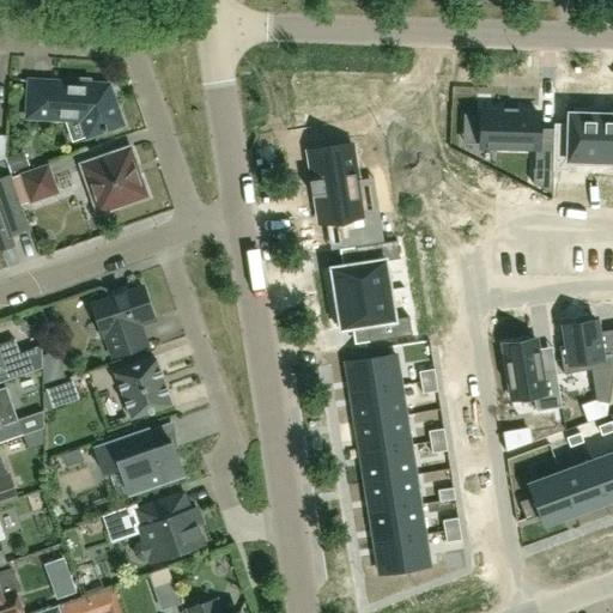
[(29,80),(26,117),(82,121),(87,138),(122,125),(108,85),(90,84),(90,79),(70,78),(68,83),(44,82),(29,80)]
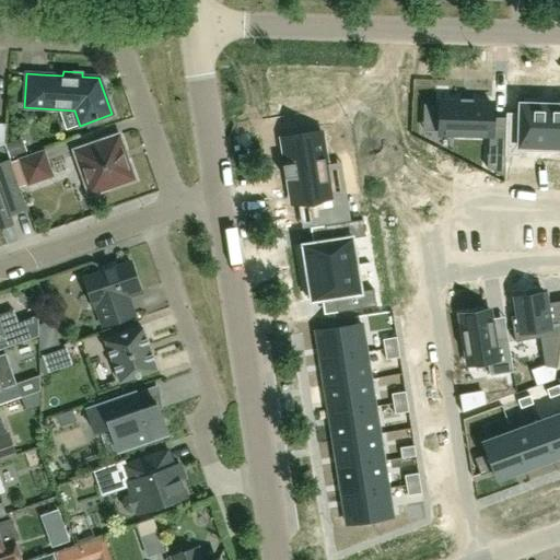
[(505,126),(505,156),(520,156),(520,152),(547,153),(548,105),(539,105),(539,101),(524,100),(524,104),(520,104),(520,114),(518,124),(505,123),(505,126)]
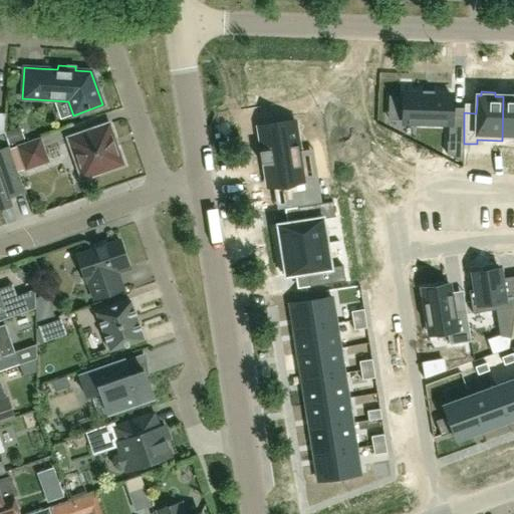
[(503,96),(502,141),(513,141),(513,92),(511,92),(511,96),(503,96)]
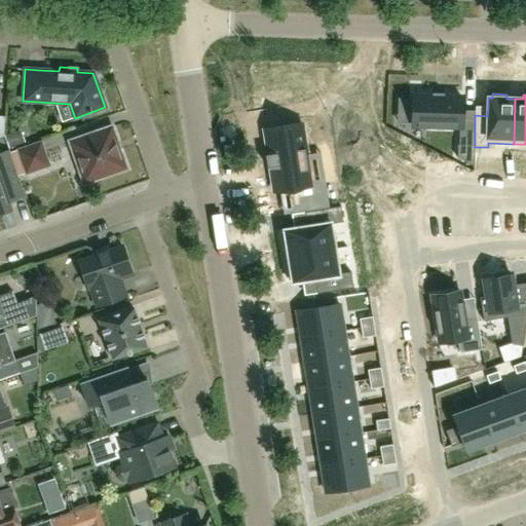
[(413,123),(413,126),(459,128),(458,145),(458,146),(475,147),(475,118),(461,117),(461,97),(414,96),(414,99),(413,123)]
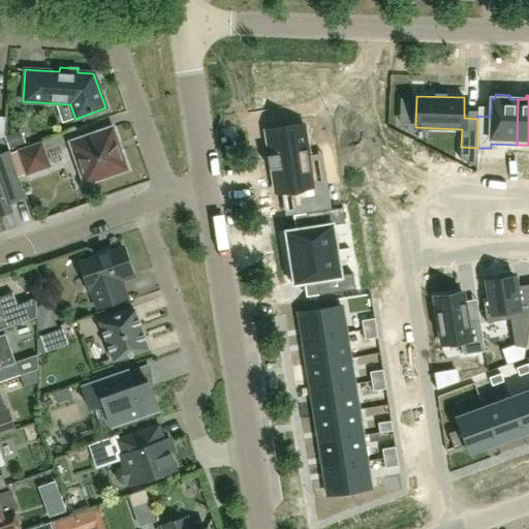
[(271,155),(268,156),(270,168),(273,167),(277,192),(281,191),(304,188),(308,213),(331,209),(327,183),(311,185),(307,156),(302,126),(268,131),(271,155)]
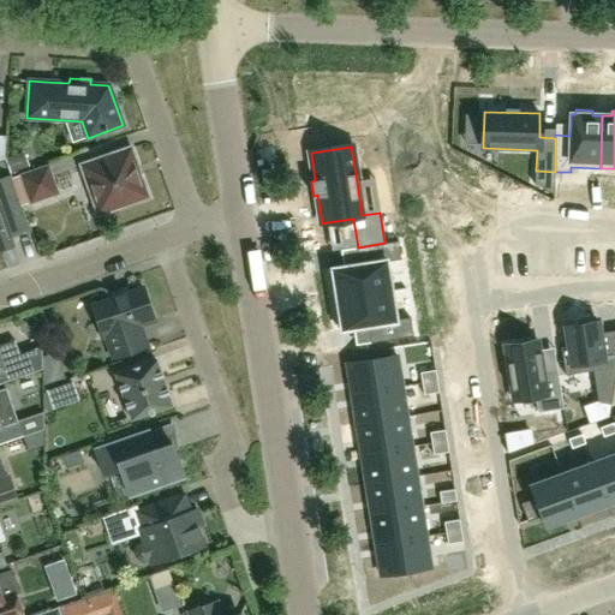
[(131,148),(81,166),(99,215),(148,198),(131,148)]
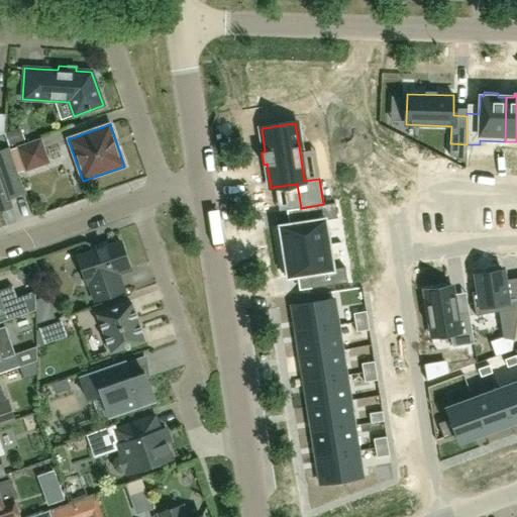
[(40,139),(17,147),(25,171),(48,163),(41,144),(40,139)]
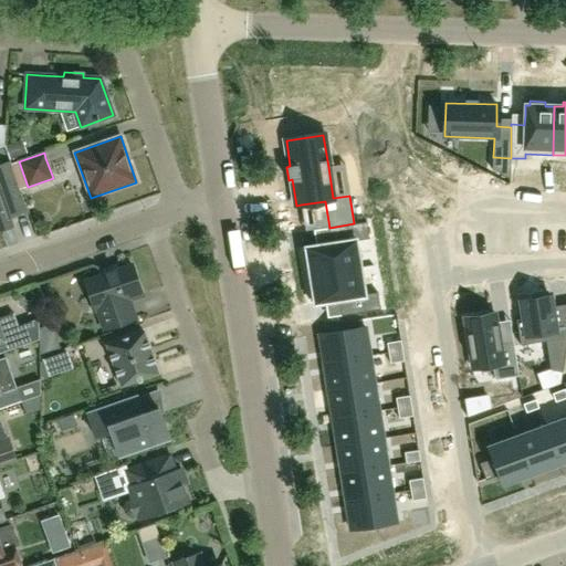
[(493,156),(492,170),(510,179),(511,158),(493,157),(493,156)]
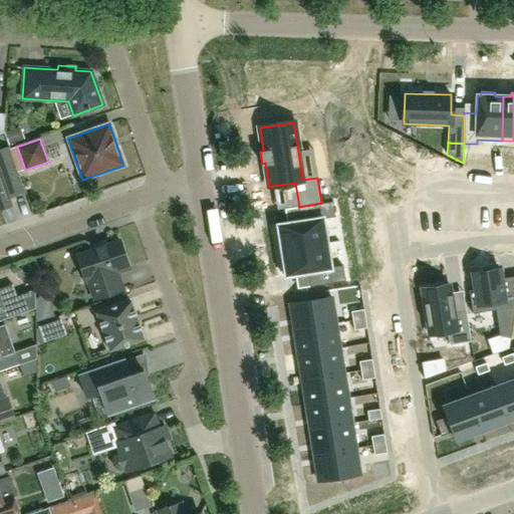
[(0,208),(10,205),(8,199),(14,197),(20,195),(4,149),(0,150),(0,208)]
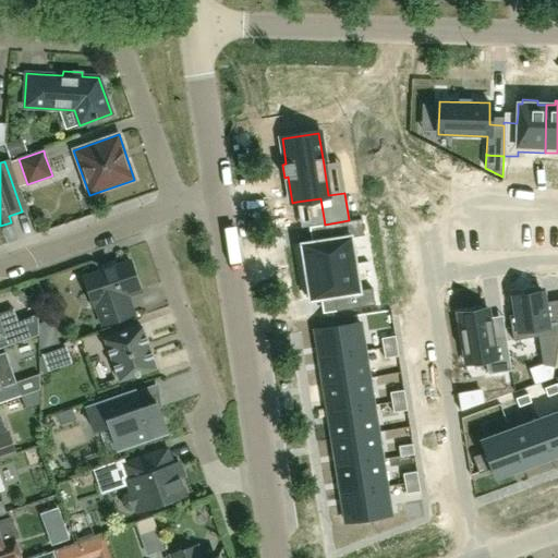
[(302,246),(298,247),(300,265),(304,264),(305,273),(355,264),(351,238),(364,235),(361,219),(323,226),(325,240),(312,242),(301,244),(302,246)]
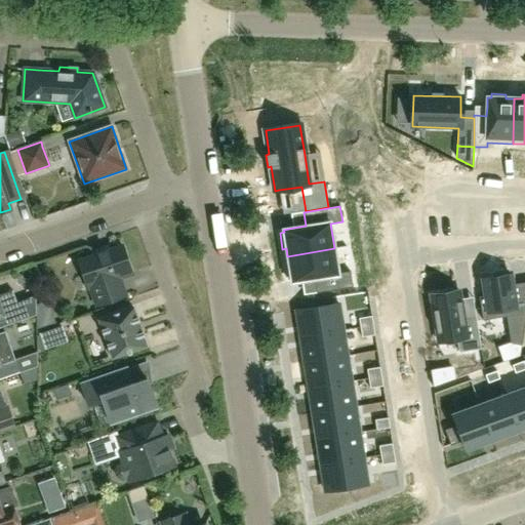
[(95,255),(79,261),(88,288),(90,287),(96,306),(125,296),(122,287),(118,278),(131,273),(122,246),(109,250),(108,247),(94,251),(95,255)]
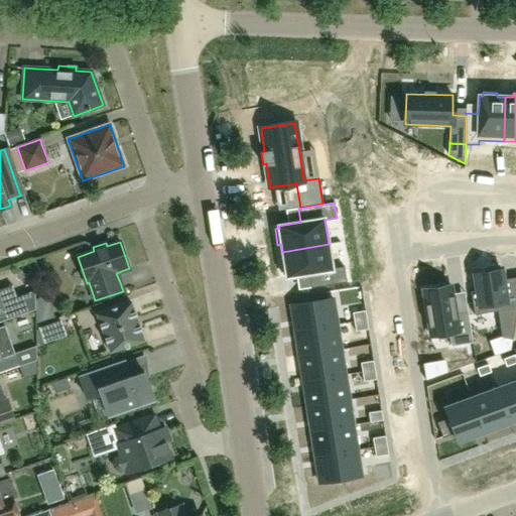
[(283,259),(279,259),(282,275),(286,275),(286,277),(296,276),(308,274),(310,288),(347,282),(344,267),(333,269),(329,244),(282,252),(283,259)]
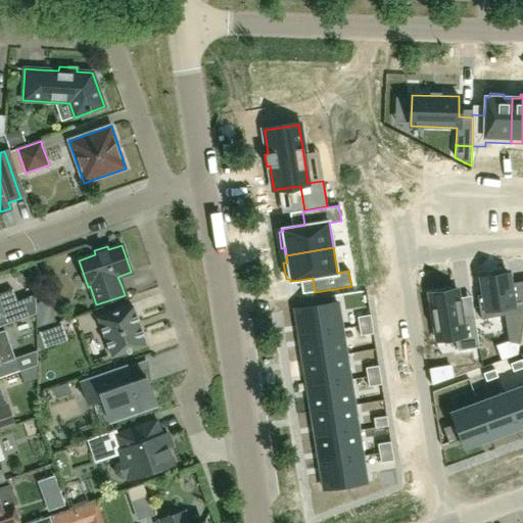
[(483,295),(477,295),(481,320),(505,316),(509,342),(513,343),(519,344),(522,319),(522,281),(510,283),(509,274),(480,278),(483,295)]
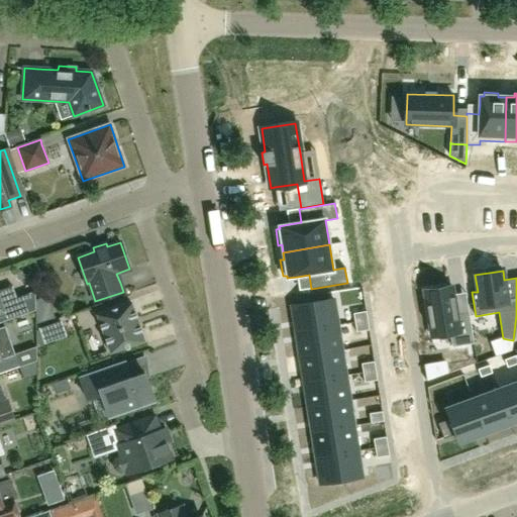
[(452,287),(424,291),(431,336),(449,334),(451,347),(474,343),(469,312),(456,314),(453,295),(452,287)]
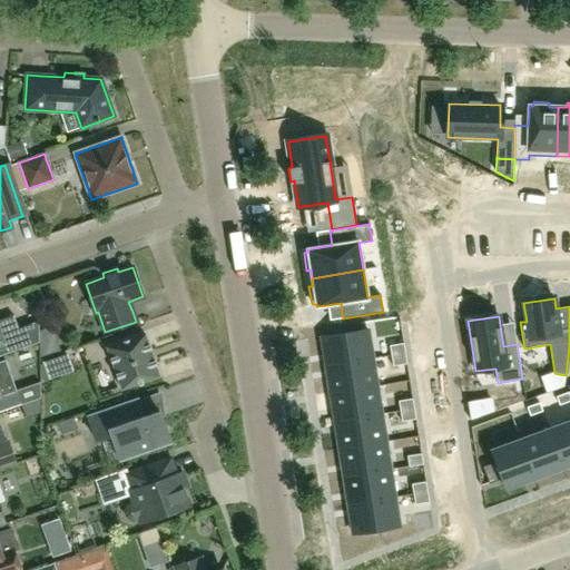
[(13,330),(0,324),(0,354),(0,355),(39,342),(38,321),(13,330)]
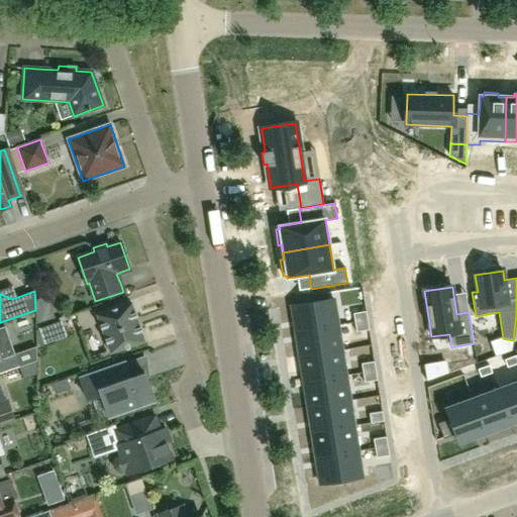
[(333,300),(292,306),(296,332),(337,325),(333,300)]
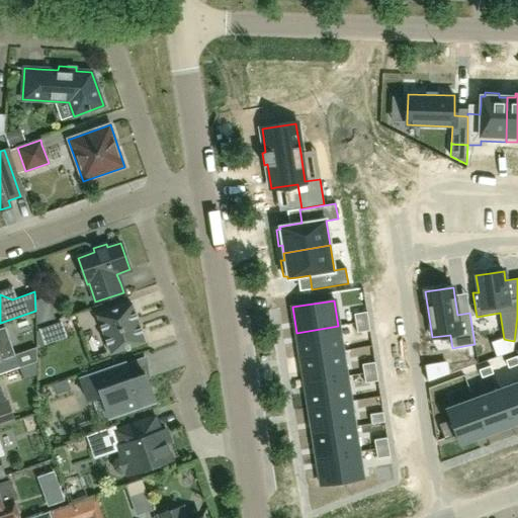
[(132,304),(97,316),(110,354),(145,342),(132,304)]
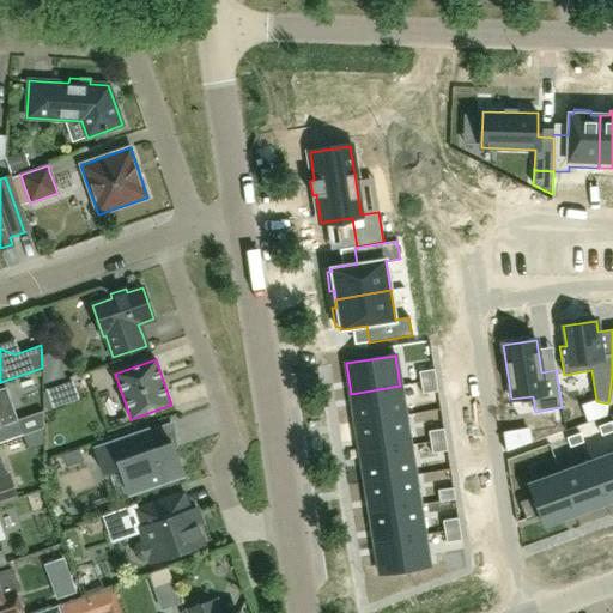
[(420,383),(436,381),(434,369),(419,371),(420,383)]
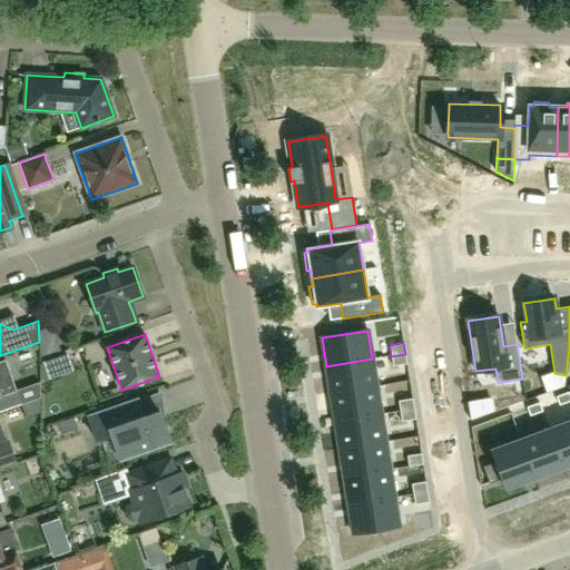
[(391,356),(393,366),(406,364),(405,354),(391,356)]
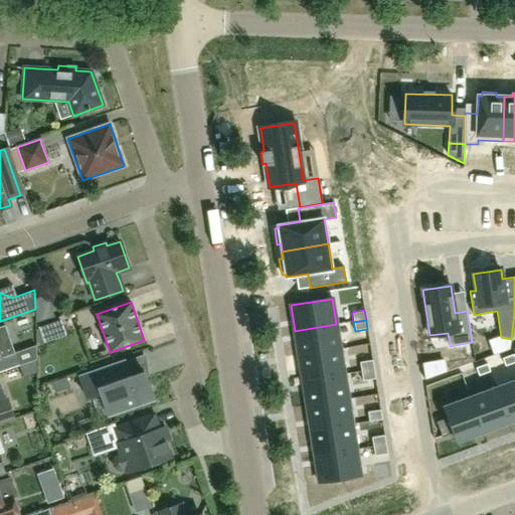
[(44,341),(64,334),(60,321),(39,328),(44,341)]
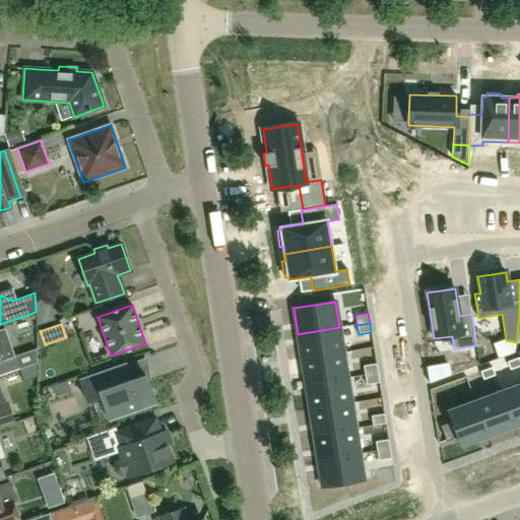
[(339,327),(298,334),(302,360),(343,352),(339,327)]
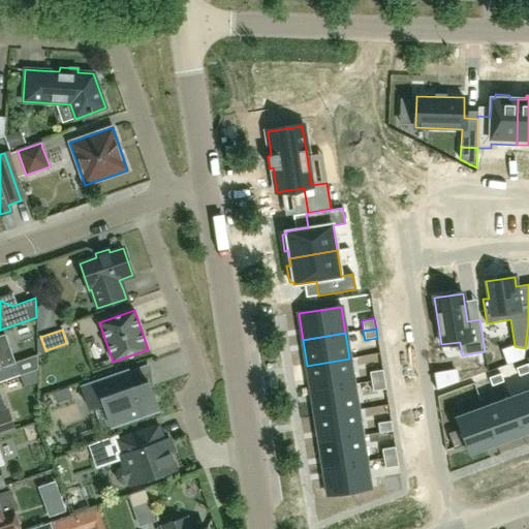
[(0,381),(20,375),(11,352),(5,334),(0,336),(0,381)]
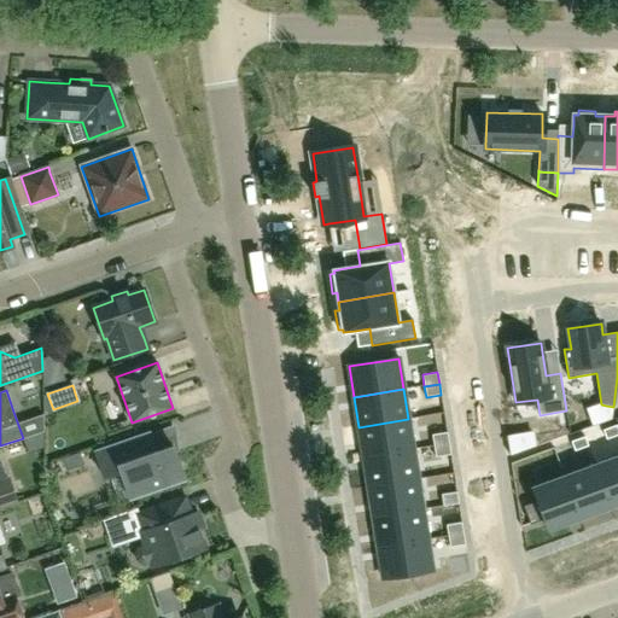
[(408,419),(359,427),(363,458),(413,449),(408,419)]
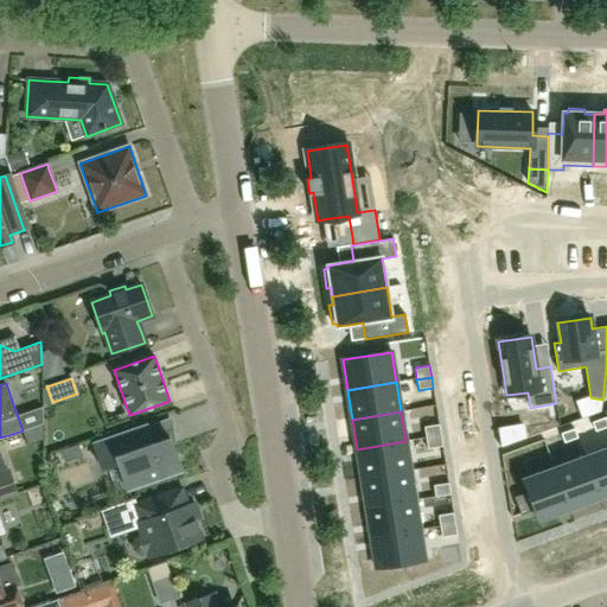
[(592,423),(595,432),(606,427),(606,421),(606,417),(592,423)]
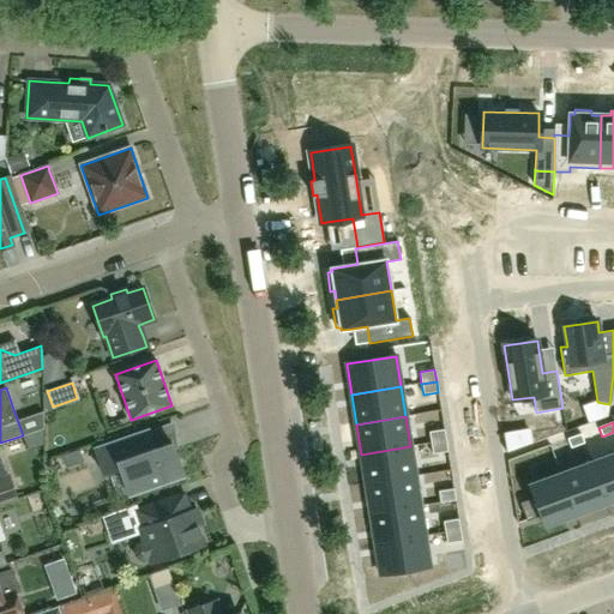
[(446,440),(444,429),(429,432),(431,443),(446,440)]
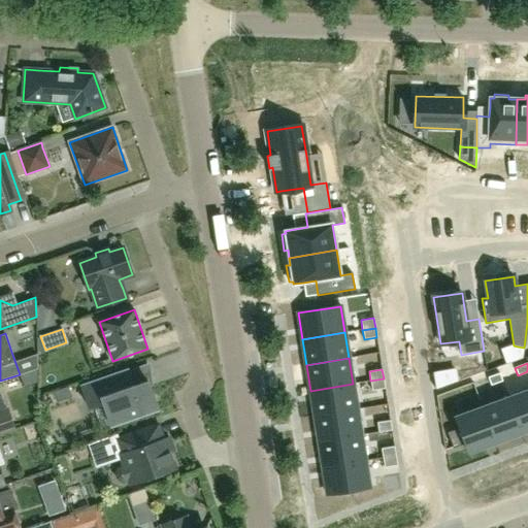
[(110,426),(158,409),(147,382),(134,386),(131,378),(128,370),(81,387),(89,409),(103,404),(110,426)]
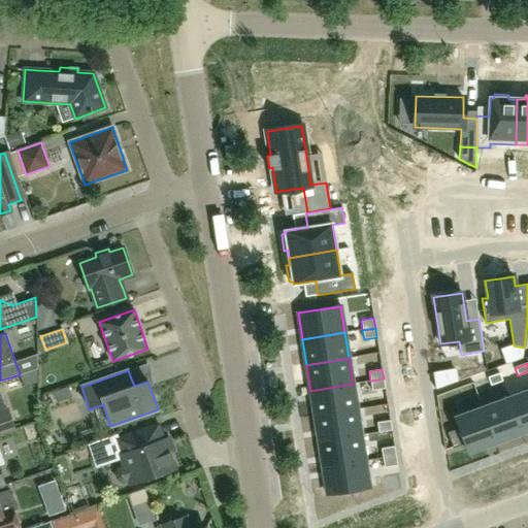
[(488,377),(491,386),(502,381),(499,373),(488,377)]
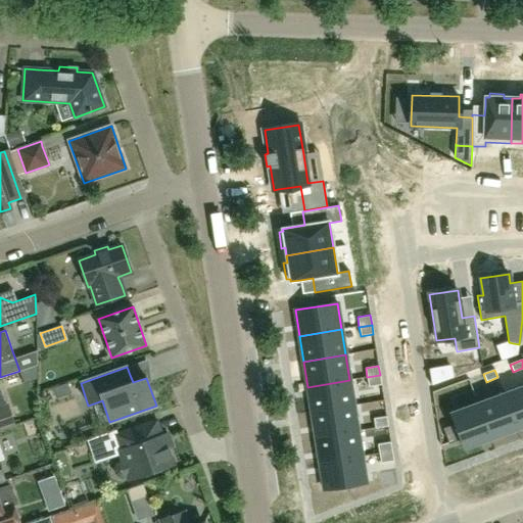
[(367,377),(369,387),(381,385),(380,375),(367,377)]
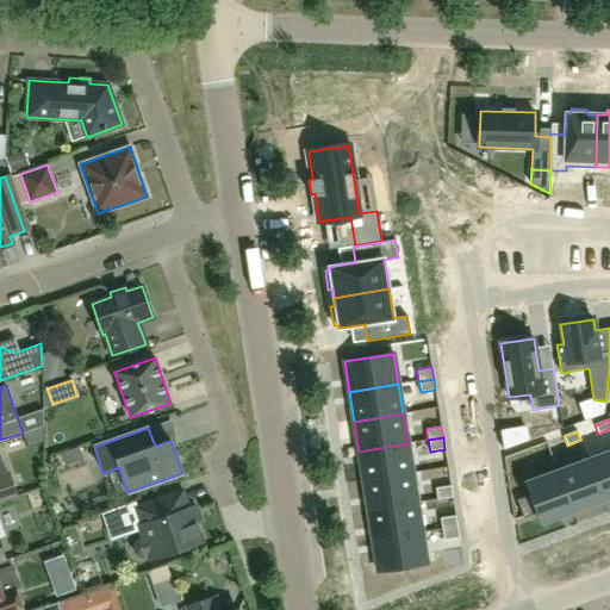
[(408,443),(359,452),(363,481),(412,473),(408,443)]
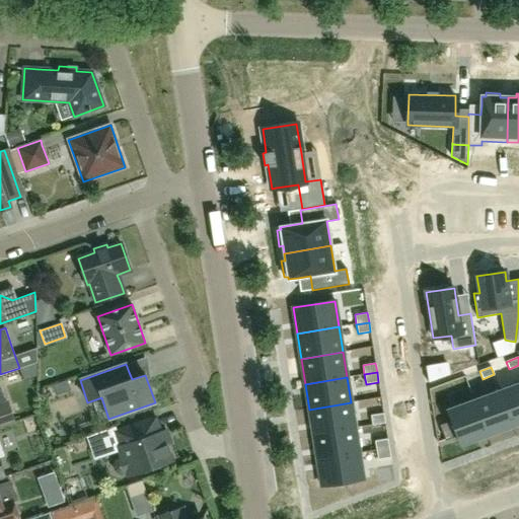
[(513,425),(518,423),(518,383),(501,391),(513,425)]
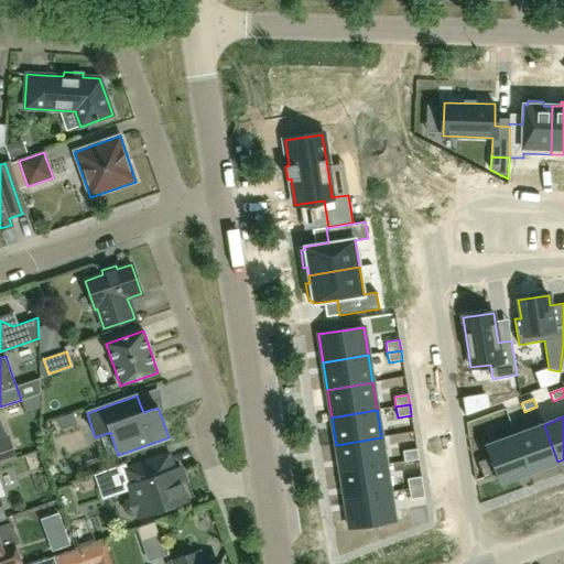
[(0,463),(14,458),(8,437),(6,438),(0,423),(0,463)]
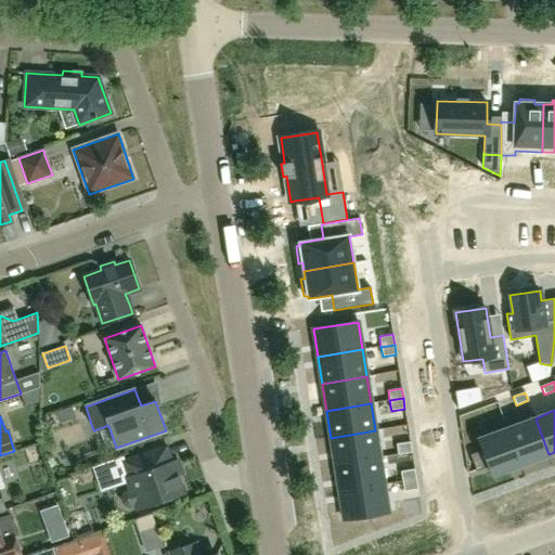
[(506,428),(520,465),(549,454),(536,418),(506,428)]
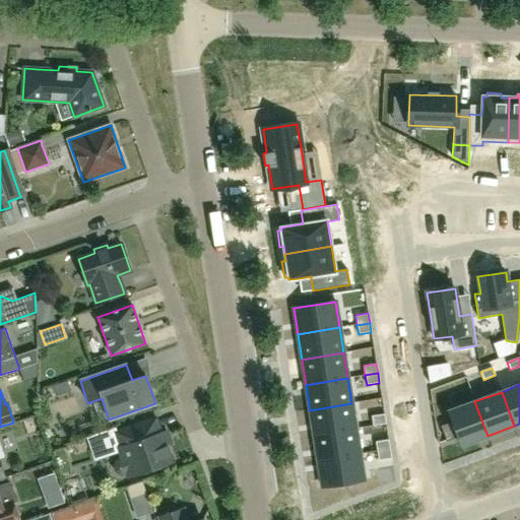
[(488,436),(474,401),(448,411),(460,446),(488,436)]
